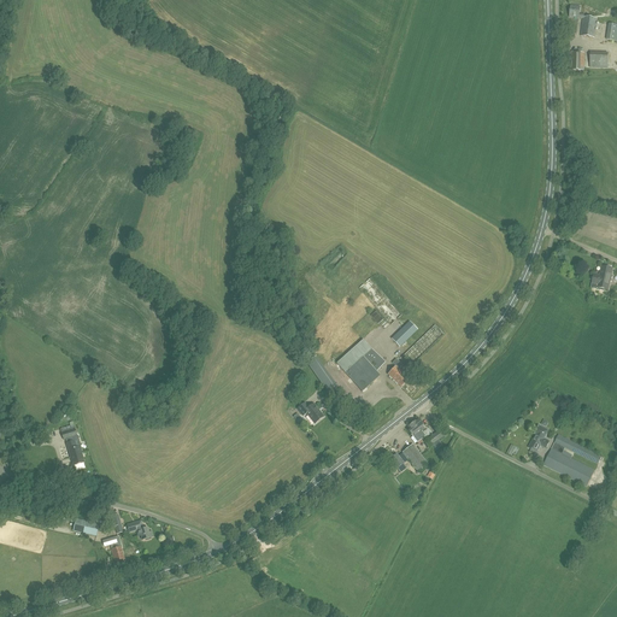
[(581,7),(571,6),(570,17),(583,19),(583,17),(585,15),(580,15),(581,7)]
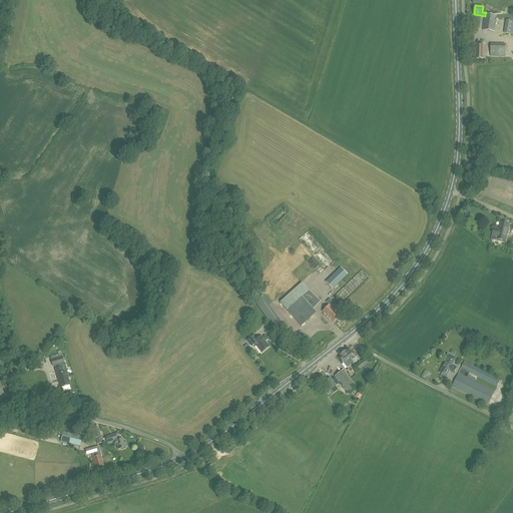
[(497,16),(485,14),(483,30),(494,31),(497,16)]
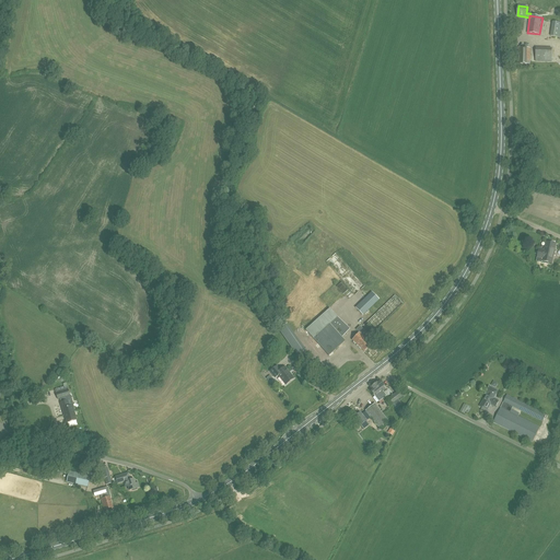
[(559,22),(552,22),(550,36),(558,37),(559,37),(559,22)]
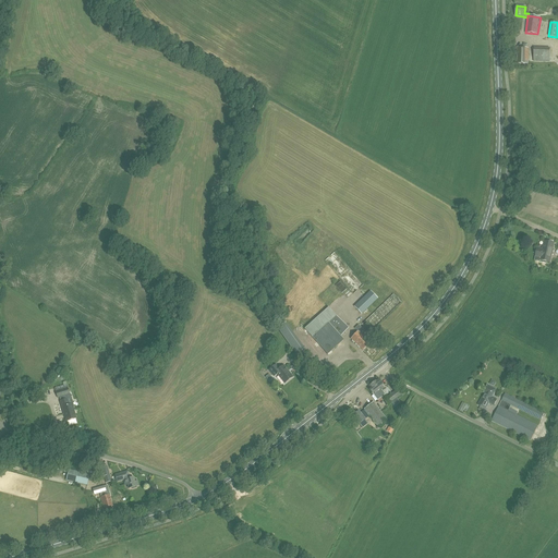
[(528,63),(529,47),(516,47),(516,63),(528,63)]
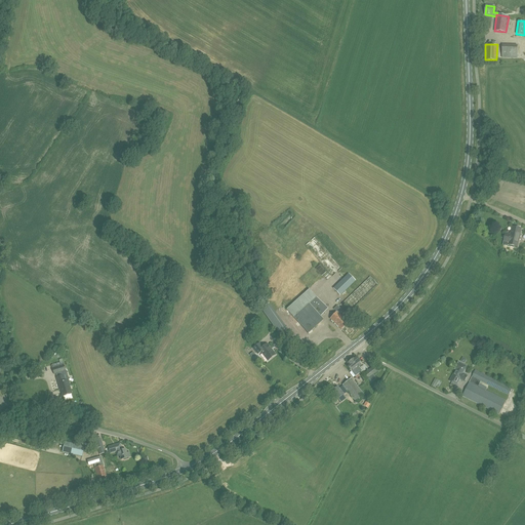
[(517,58),(518,45),(502,44),(501,57),(517,58)]
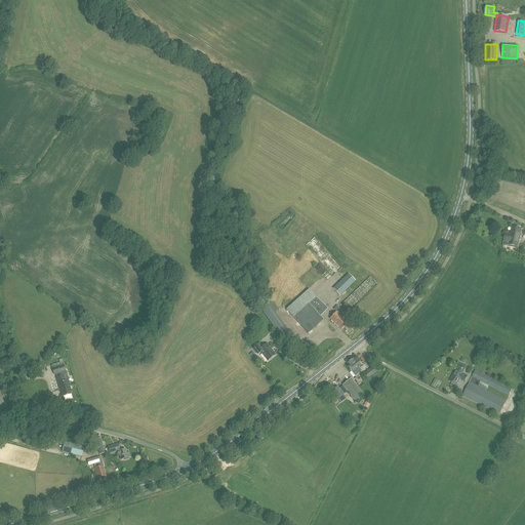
[(522,229),(512,227),(510,236),(520,238),(522,229)]
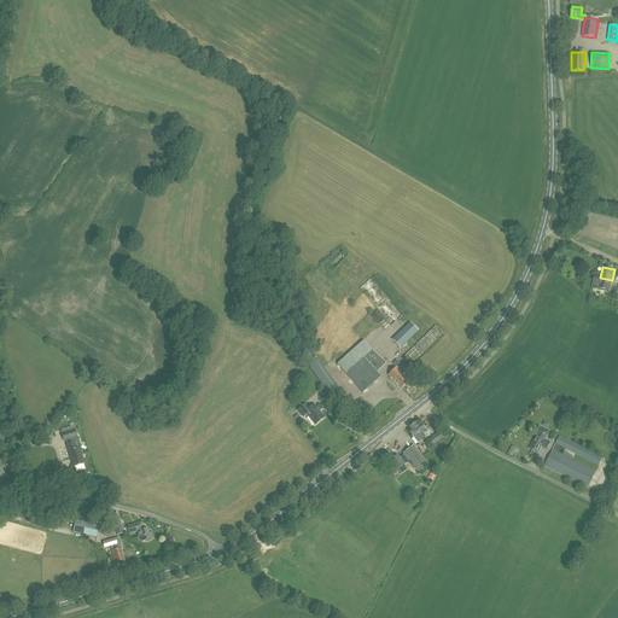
[(612,280),(600,278),(594,277),(593,285),(599,286),(598,289),(610,291),(612,280)]
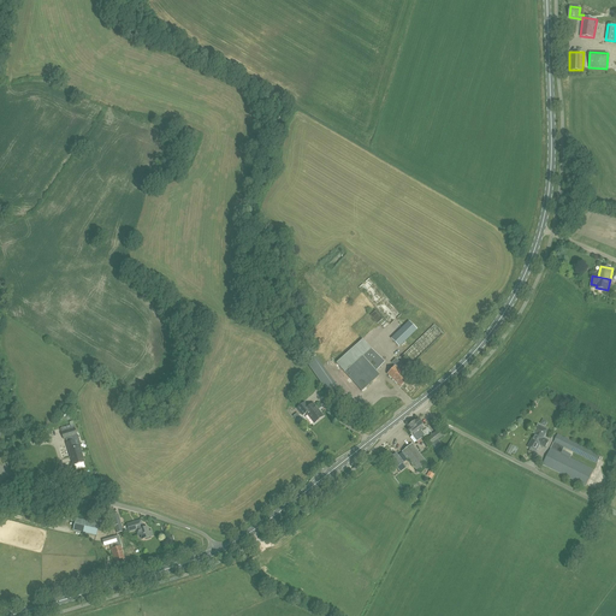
[(383,319),(375,311),(369,315),(377,324),(383,319)]
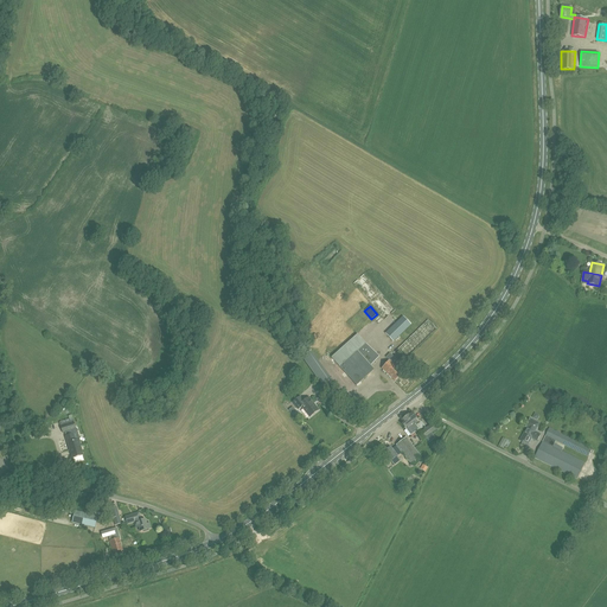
[(394,342),(411,325),(403,317),(385,333),(394,342)]
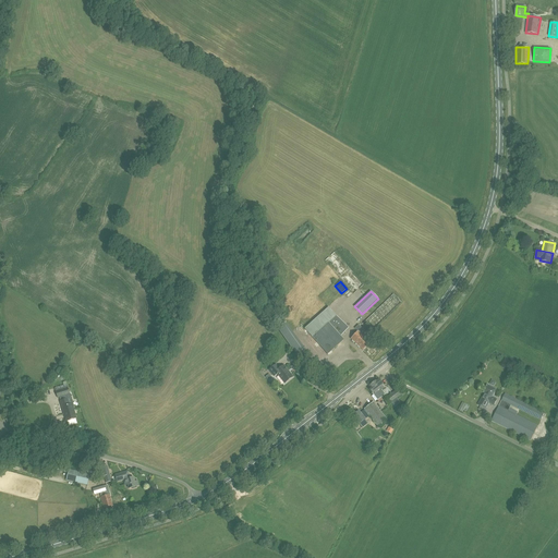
[(373,330),(401,302),(393,294),(365,322),(373,330)]
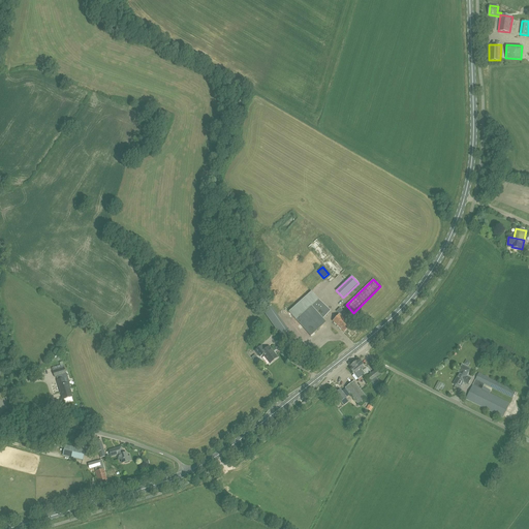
[(311,291),(288,312),(310,336),(325,322),(322,318),(331,311),(319,299),(318,300),(311,291)]
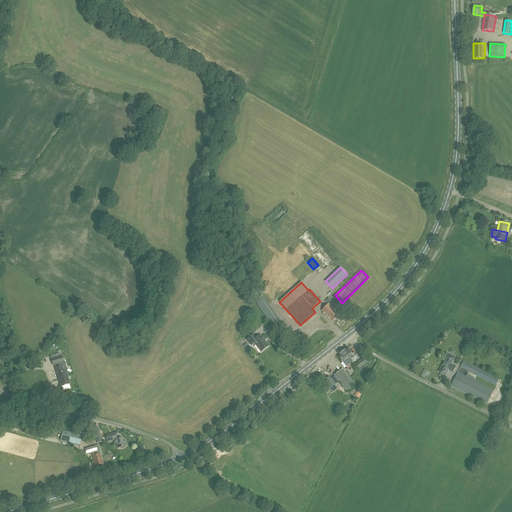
[(262,309),(267,306),(268,308),(271,306),(264,296),(257,300),(262,309)]
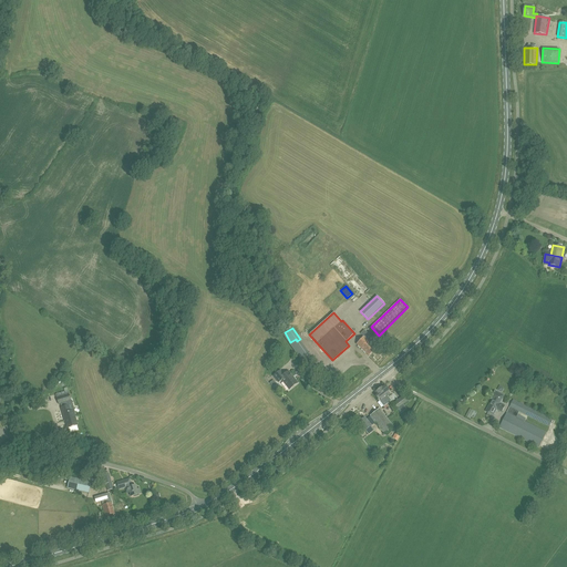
[(369,356),(375,348),(363,337),(357,344),(369,356)]
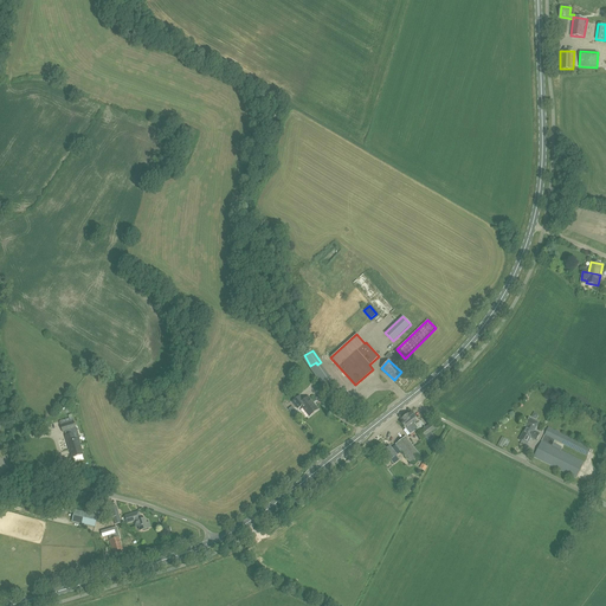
[(309,417),(318,410),(308,397),(303,400),(300,395),(292,401),(297,408),(301,406),(309,417)]
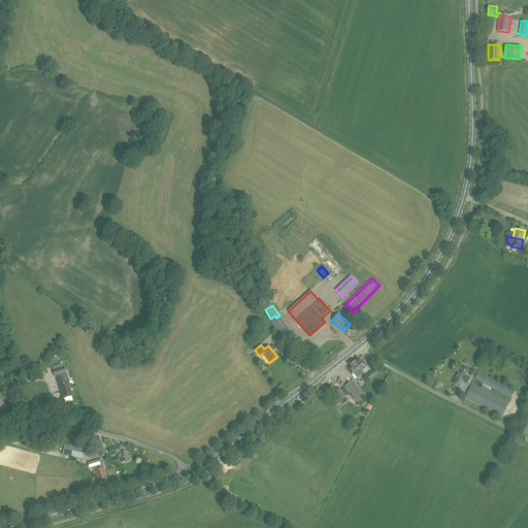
[(353,363),(362,374),(364,373),(361,369),(364,367),(362,364),(358,359),(353,363)]
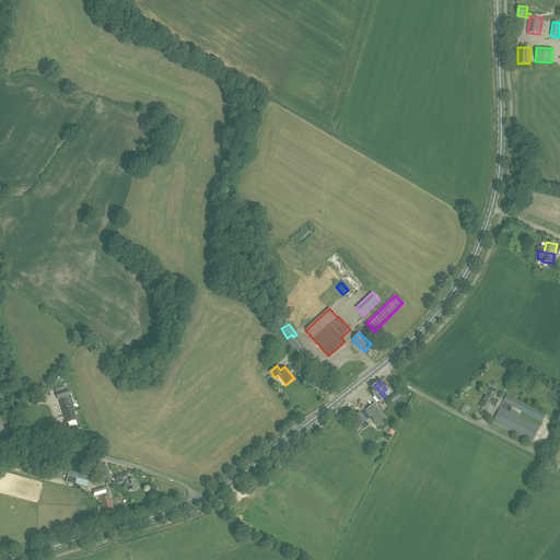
[(384,397),(374,385),(371,387),(372,389),(370,391),(373,395),(378,401),(384,397)]
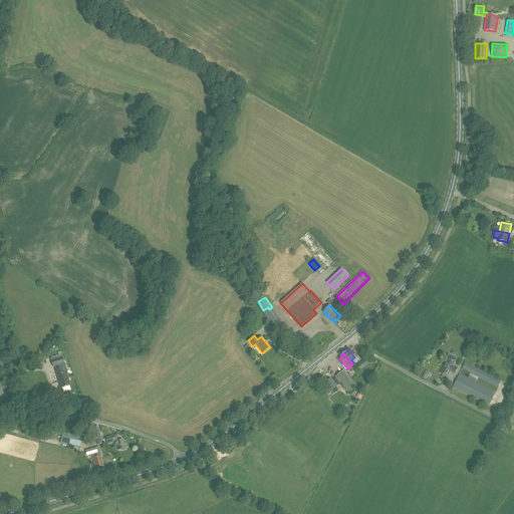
[(457,358),(449,354),(445,361),(446,362),(445,364),(452,368),(453,365),(457,358)]
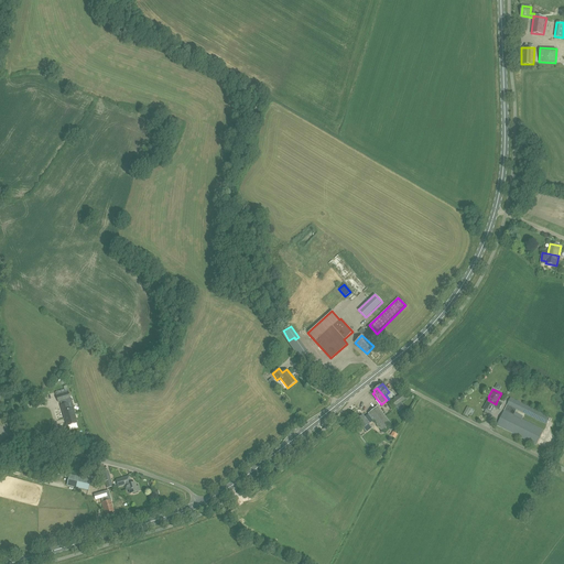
[(68,391),(56,396),(58,403),(71,399),(68,391)]
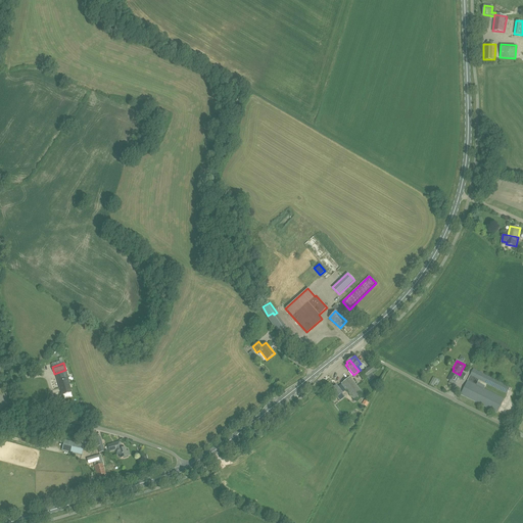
[(364,380),(378,370),(373,364),(360,375),(364,380)]
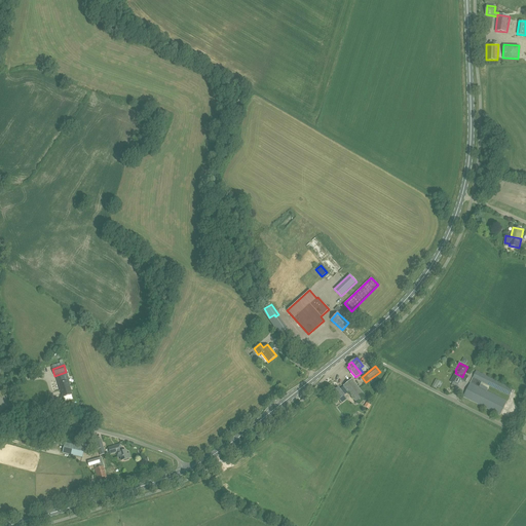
[(477,371),(463,397),(500,415),(508,402),(500,399),(479,387),(482,382),(510,397),(514,389),(477,371)]
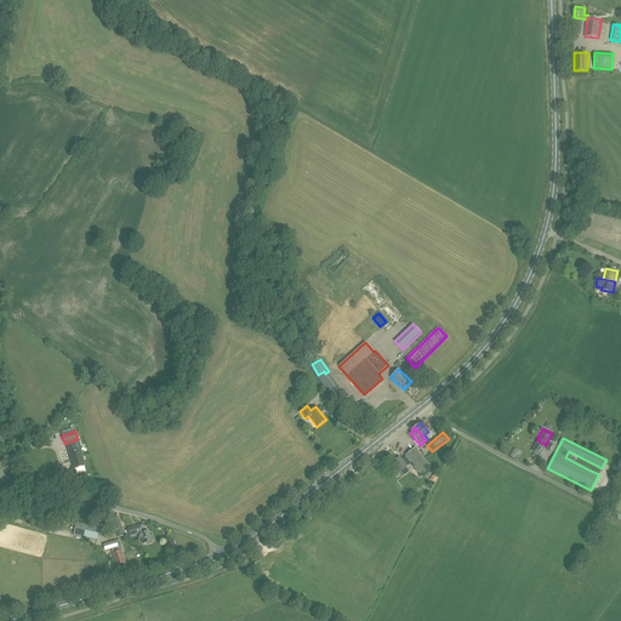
[(73,463),(74,468),(85,466),(81,456),(83,456),(80,450),(77,451),(74,440),(67,443),(69,449),(68,450),(72,461),(73,461),(73,463)]
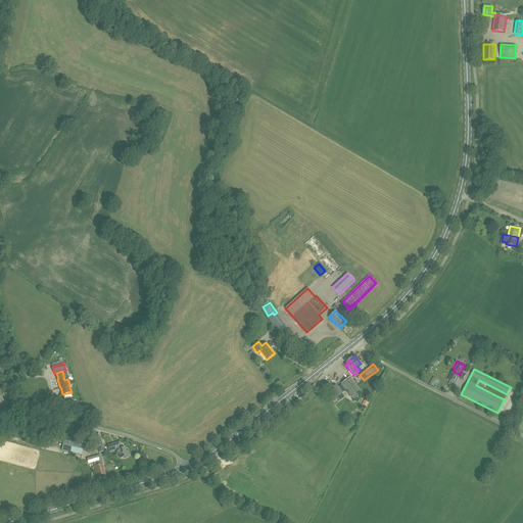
[(460,375),(453,371),(448,380),(450,381),(449,383),(449,384),(453,386),(454,385),(458,378),(463,380),(466,374),(461,372),(460,375)]
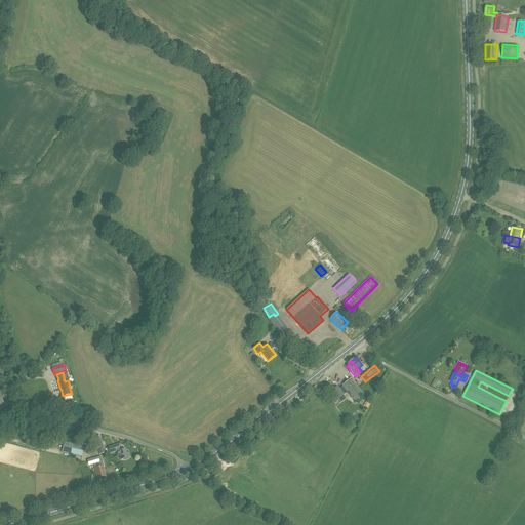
[(356,402),(364,395),(352,378),(342,386),(344,386),(339,389),(337,387),(331,392),(337,400),(348,392),(356,402)]
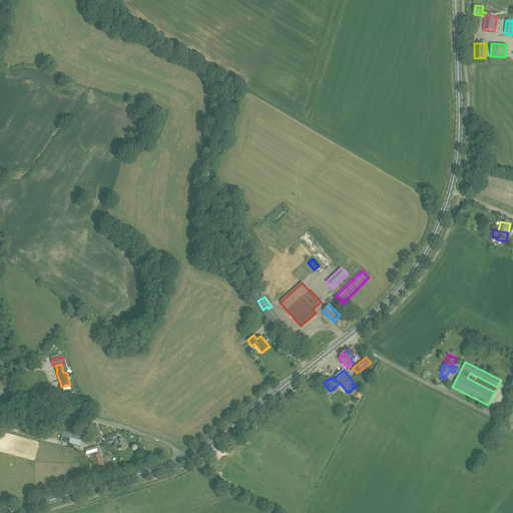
[(97,444),(102,442),(98,428),(92,430),(94,438),(96,438),(97,444)]
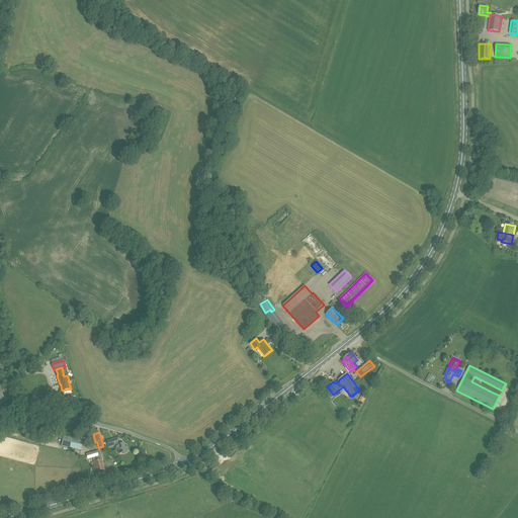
[(81,450),(83,440),(64,436),(62,446),(81,450)]
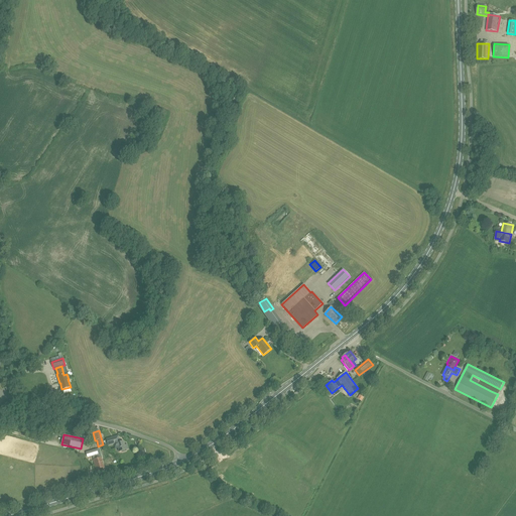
[(115,444),(120,442),(118,436),(106,439),(108,446),(115,444)]
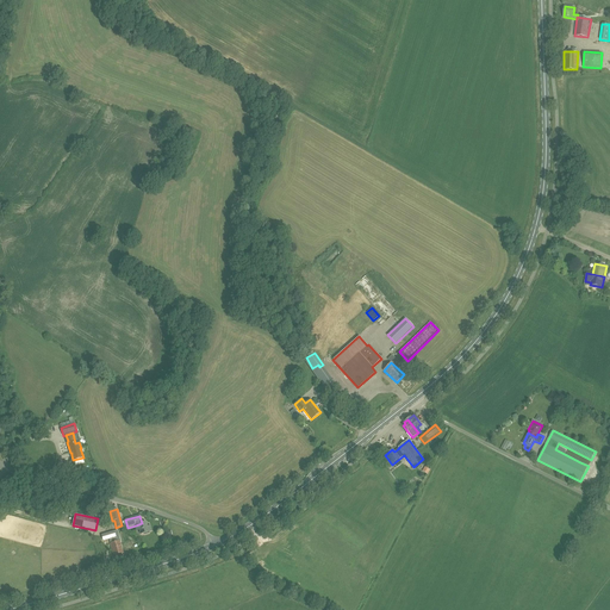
[(145,522),(142,523),(136,526),(137,530),(139,529),(141,534),(143,534),(143,535),(149,534),(145,522)]
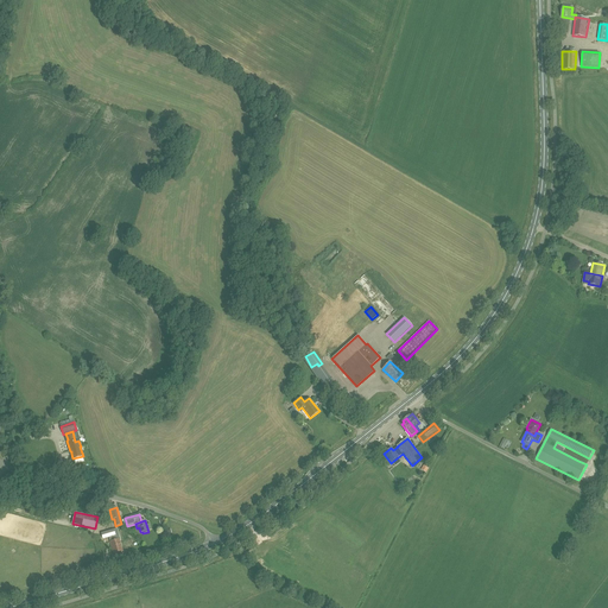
[(114,553),(122,551),(119,539),(111,543),(114,553)]
